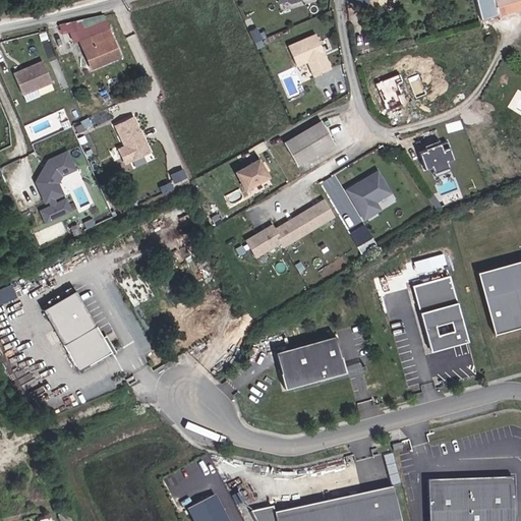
[(366,0),(366,5),(383,8),(384,0),(366,0)]
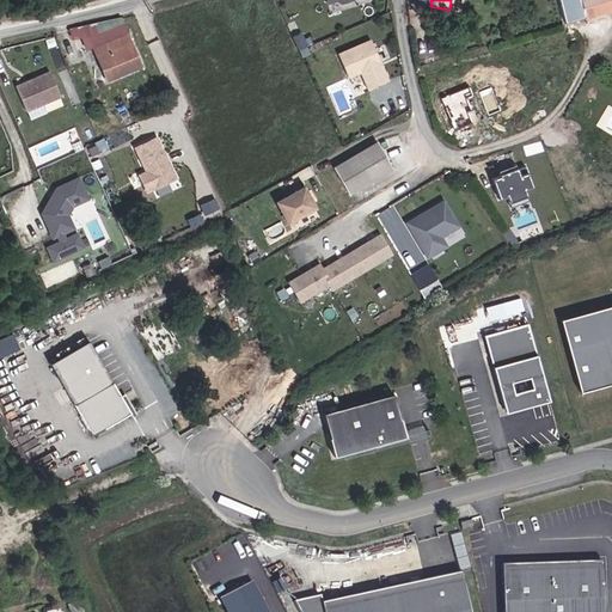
[(611,0),(581,0),(588,19),(611,11),(611,0)]
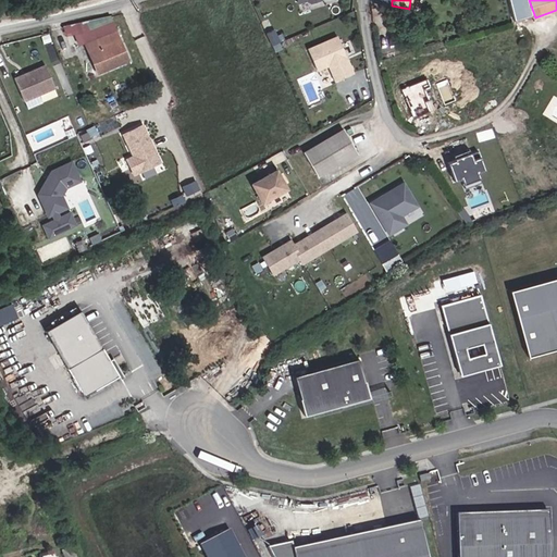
[(110,16),(74,24),(76,32),(89,27),(94,37),(83,41),(96,73),(128,60),(110,16)]
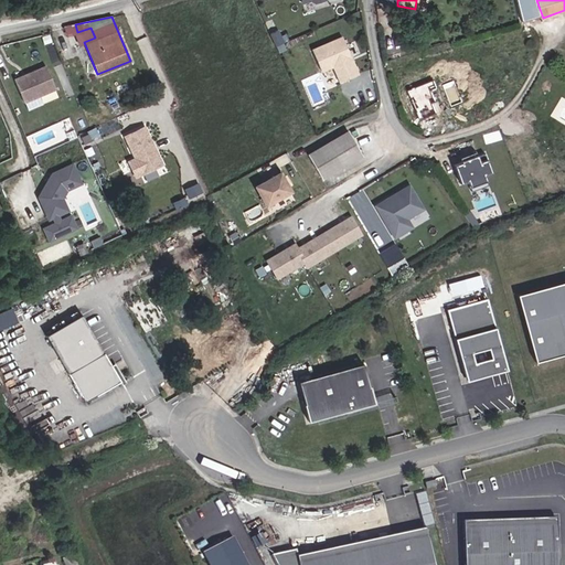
[(349,35),(318,49),(327,70),(339,65),(345,82),(364,74),(349,35)]
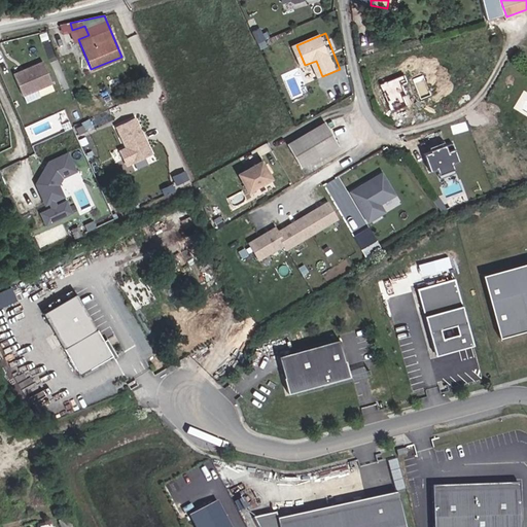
[(41,63),(11,75),(21,96),(50,83),(41,63)]
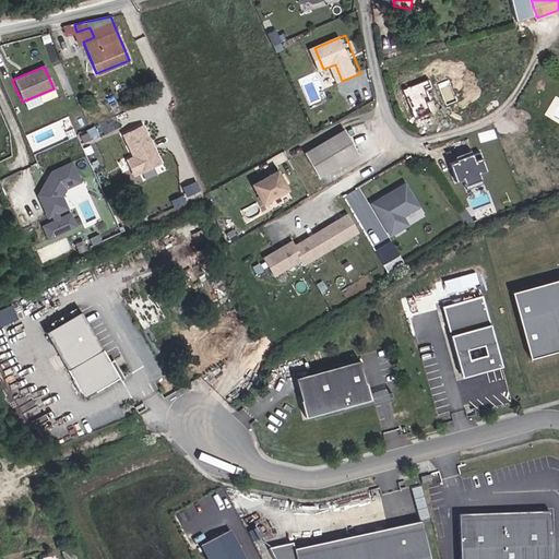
[(151,150),(147,143),(151,142),(143,125),(123,133),(141,171),(161,162),(154,147),(151,150)]
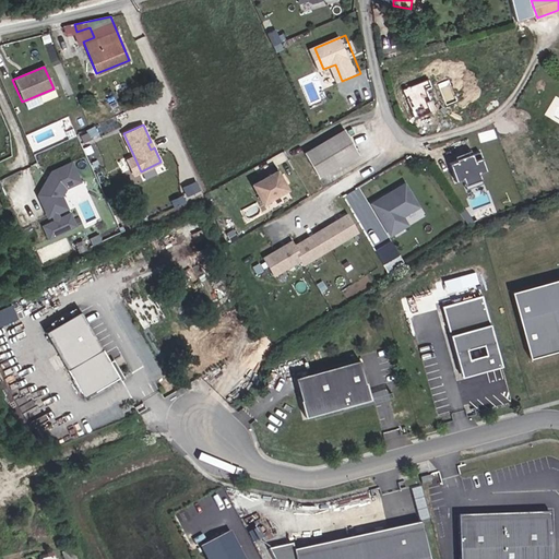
[(318,177),(358,155),(345,130),(304,153),(318,177)]
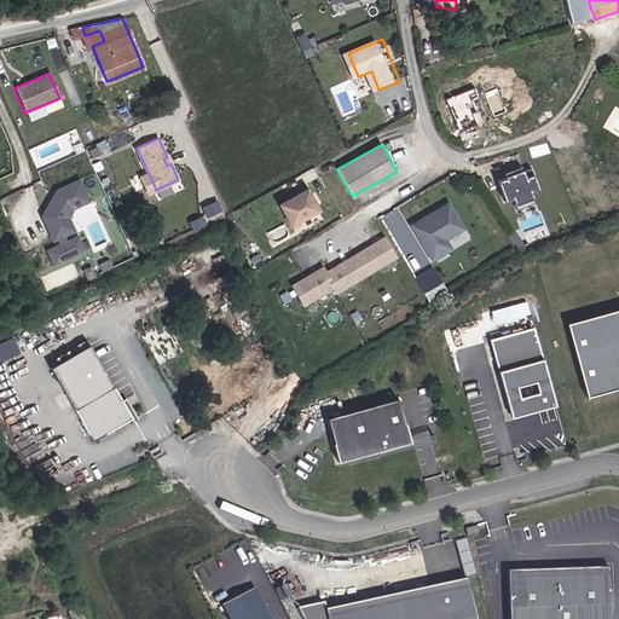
[(536,201),(533,191),(541,189),(534,168),(499,177),(505,198),(515,196),(518,206),(536,201)]
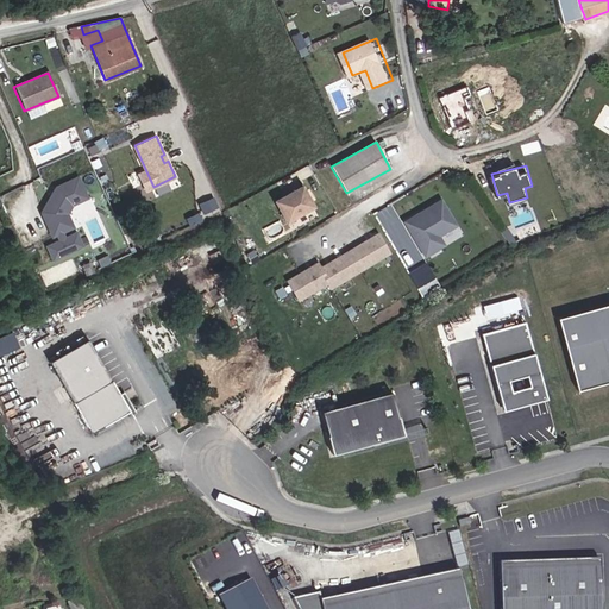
[(88,198),(79,175),(54,186),(38,209),(52,240),(58,238),(61,244),(48,250),(54,263),(82,250),(76,237),(66,242),(62,236),(74,231),(68,217),(73,205),(88,198)]
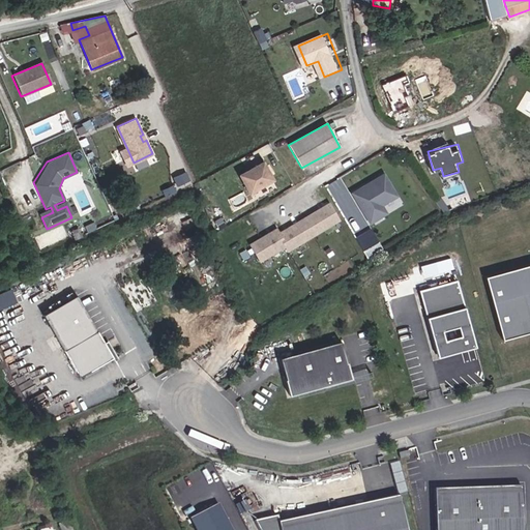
[(248,192),(271,179),(262,163),(255,166),(256,168),(247,172),(246,171),(239,175),(248,192)]
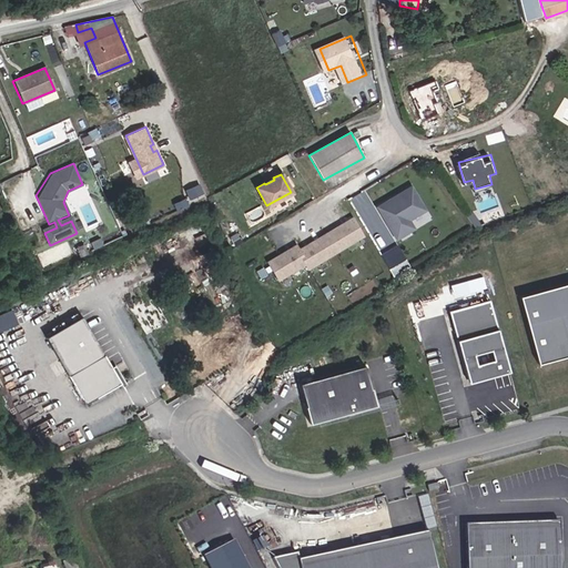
[(385,202),(378,206),(397,237),(415,227),(409,219),(426,210),(412,186),(394,196),(393,201),(389,203),(385,202)]
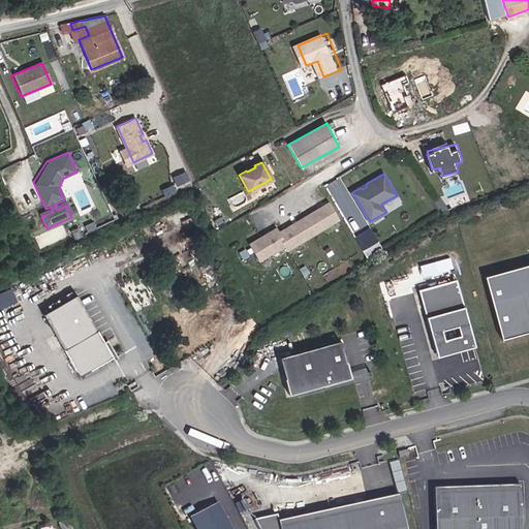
[(286,249),(338,219),(329,203),(327,204),(277,232),(275,228),(250,243),(259,259),(284,245),(286,249)]
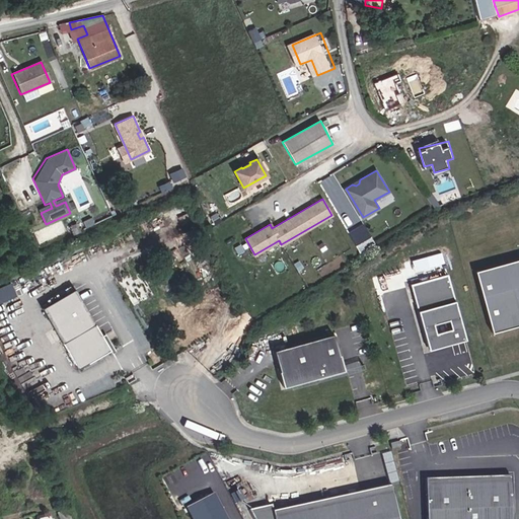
[(518,257),(475,270),(492,330),(518,323),(518,313),(518,310),(518,257)]
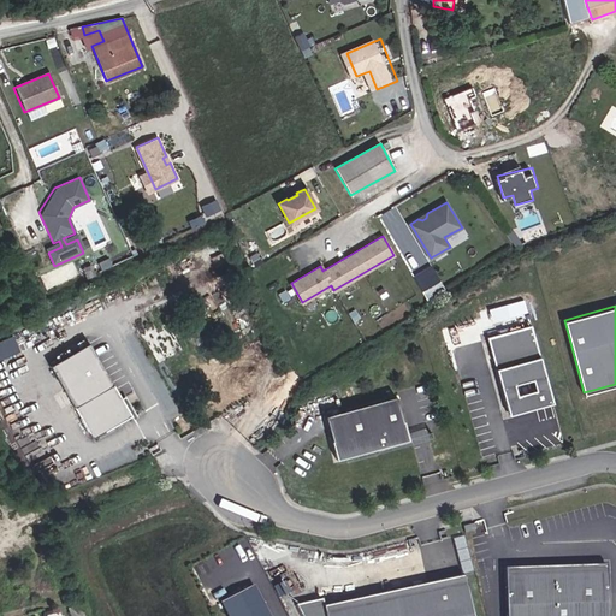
[(532,325),(489,337),(496,363),(498,363),(499,368),(497,368),(508,407),(539,398),(542,404),(552,402),(540,356),(538,356),(537,353),(539,353),(532,325)]
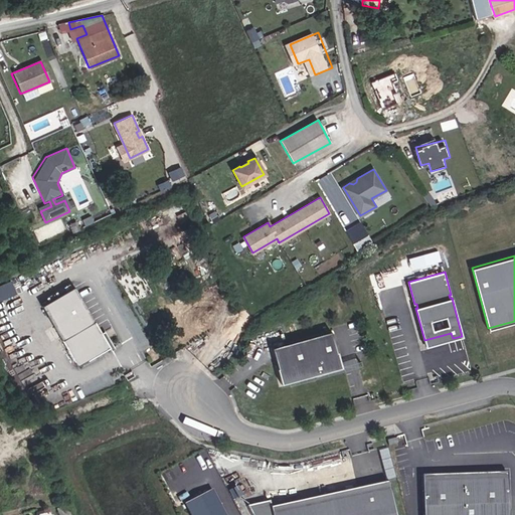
[(57,330),(78,367),(112,348),(76,287),(43,306),(55,326),(57,330)]
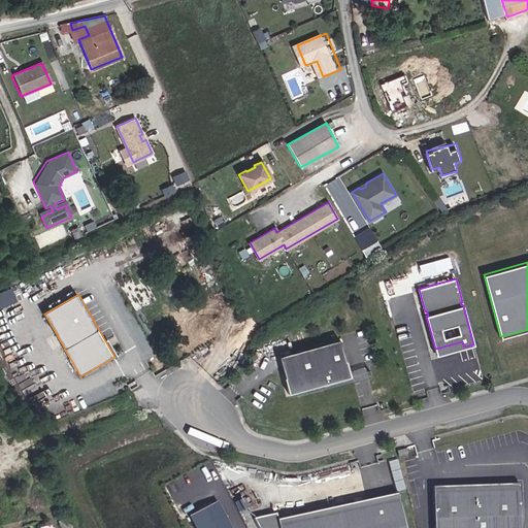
[(350,377),(339,339),(278,356),(289,394),(350,377)]
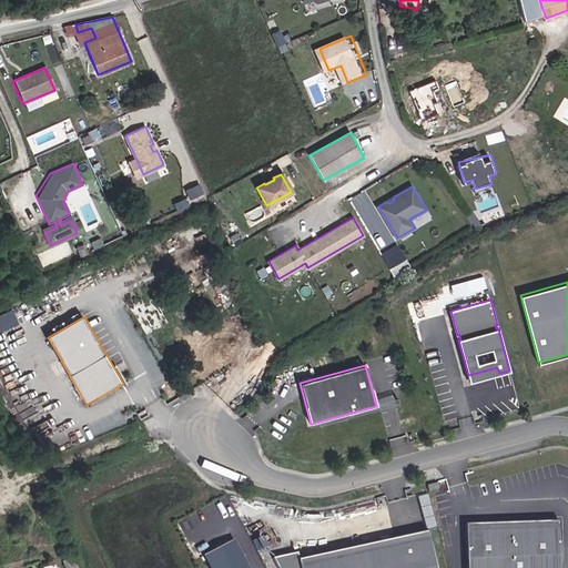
[(469,382),(499,374),(497,367),(468,375),(469,382)]
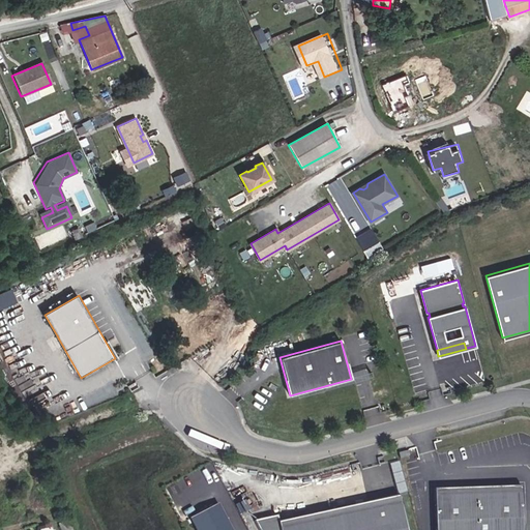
[(410,455),(408,449),(399,452),(400,458),(410,455)]
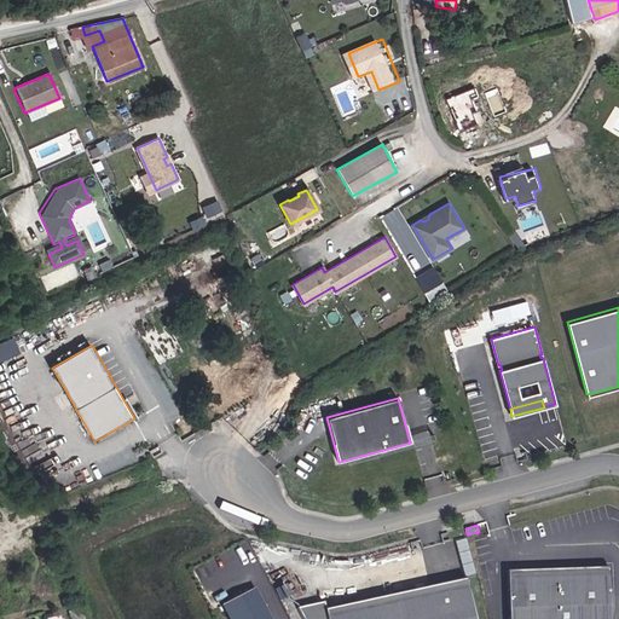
[(467,537),(458,539),(467,573),(476,572),(467,537)]
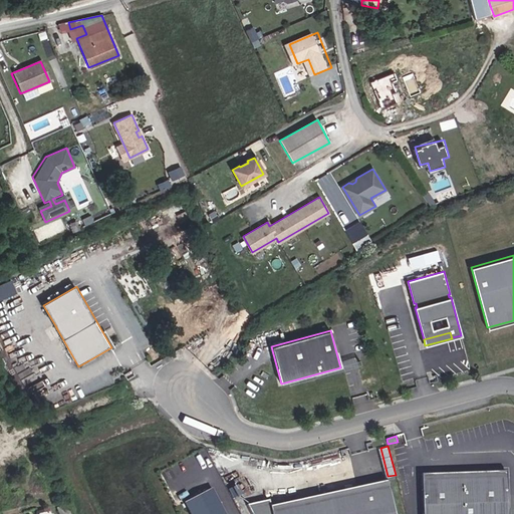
[(507,513),(506,471),(421,474),(422,513),(507,513)]
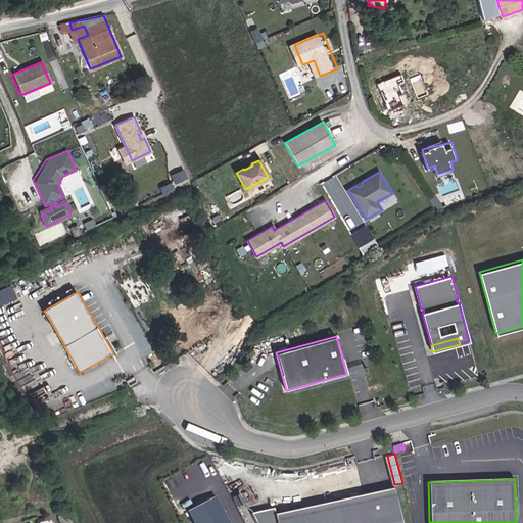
[(267,522),(401,522),(394,489),(364,496),(365,503),(284,520),(282,508),(262,513),(267,522)]
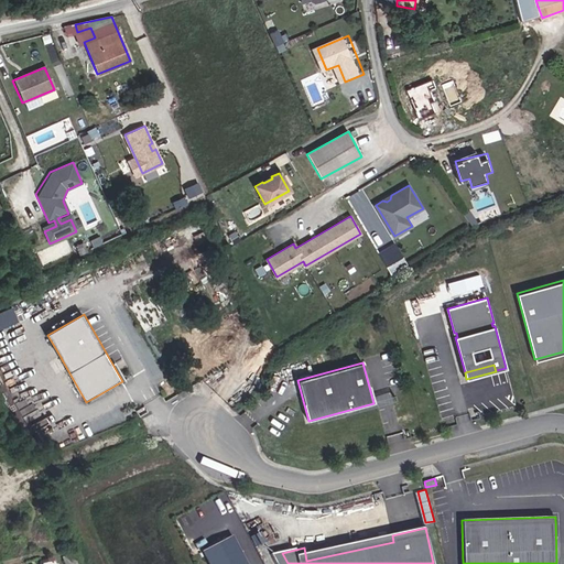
[(275,541),(270,531),(266,533),(271,543),(275,541)]
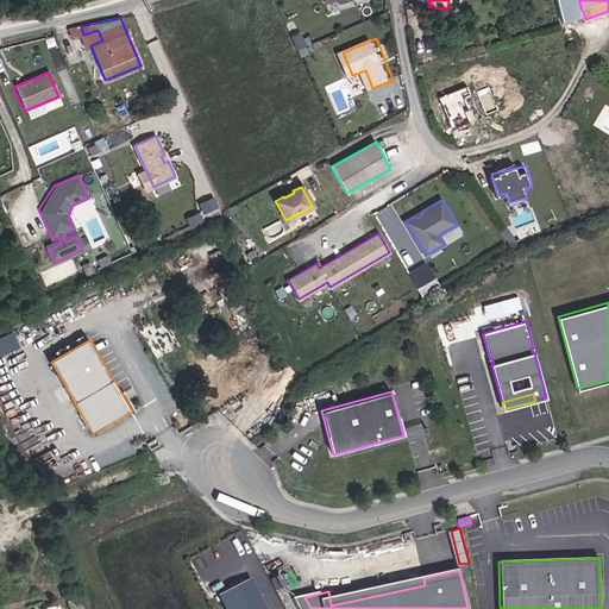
[(277,608),(258,575),(226,592),(234,608),(277,608)]
